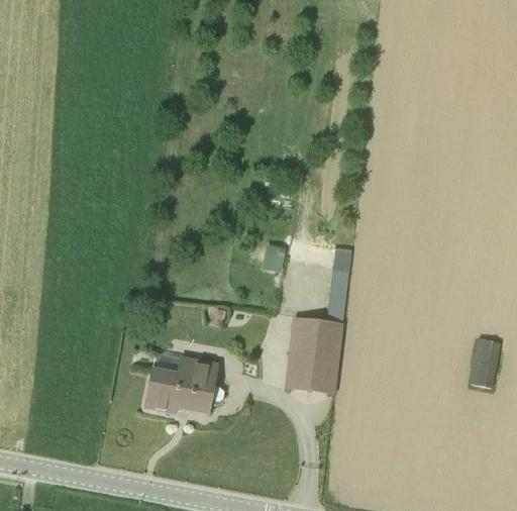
[(269,242),(264,267),(279,270),(284,245),(269,242)]
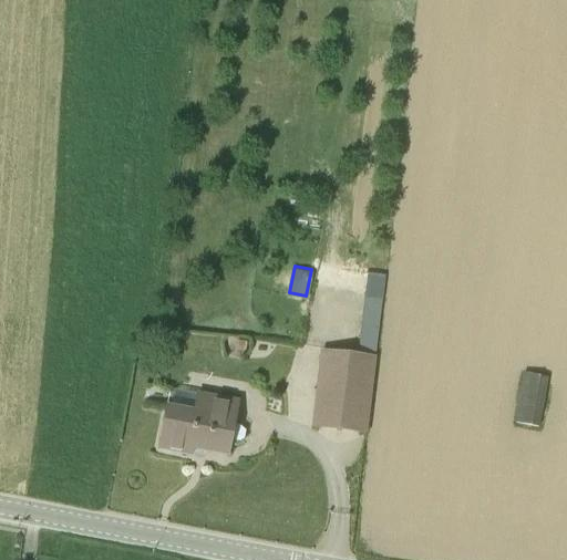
[(364,312),(382,312),(383,284),(366,284),(364,312)]
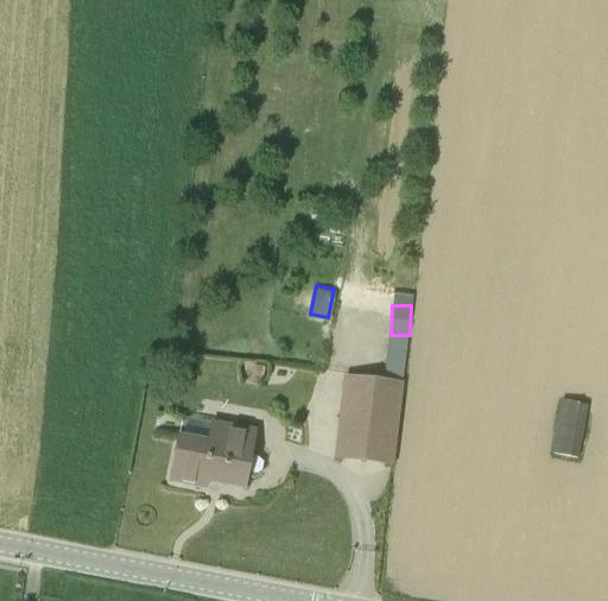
[(347,372),(339,450),(392,455),(400,378),(347,372)]
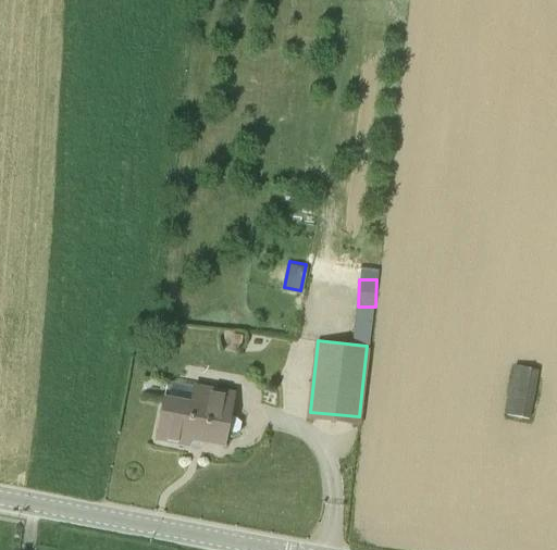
[(543,363),(514,359),(505,412),(533,416),(543,363)]
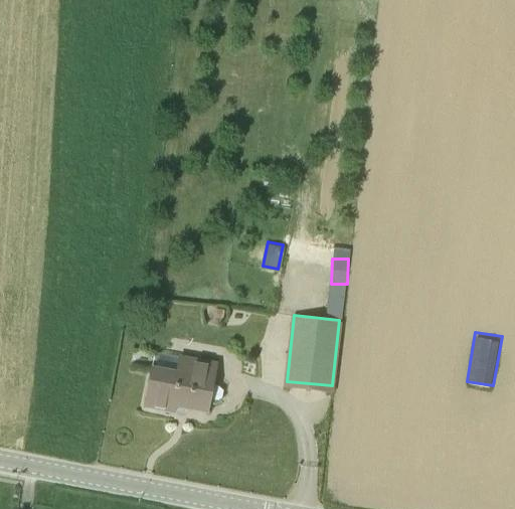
[(151,366),(144,404),(174,410),(175,404),(207,409),(208,400),(213,401),(221,399),(223,388),(217,384),(212,383),(216,361),(179,354),(176,370),(151,366)]
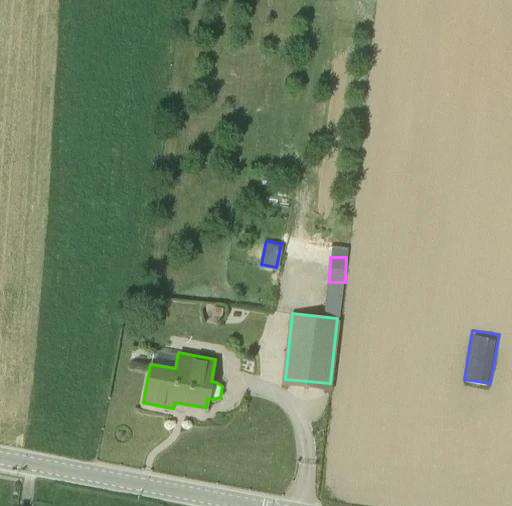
All buildings are outlined.
